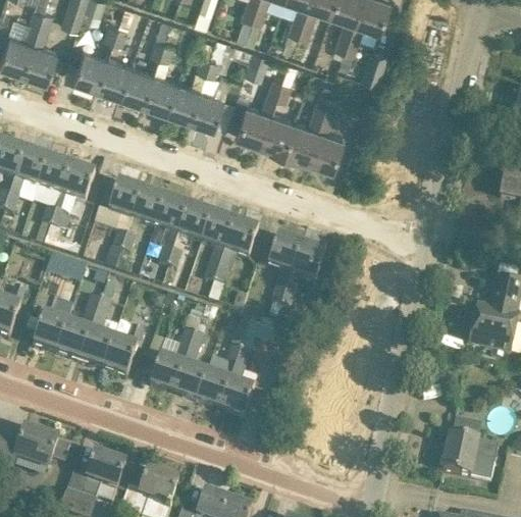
[(45,7),(47,0),(36,0),(30,18),(25,17),(20,33),(10,30),(0,59),(24,67),(28,57),(45,7)]
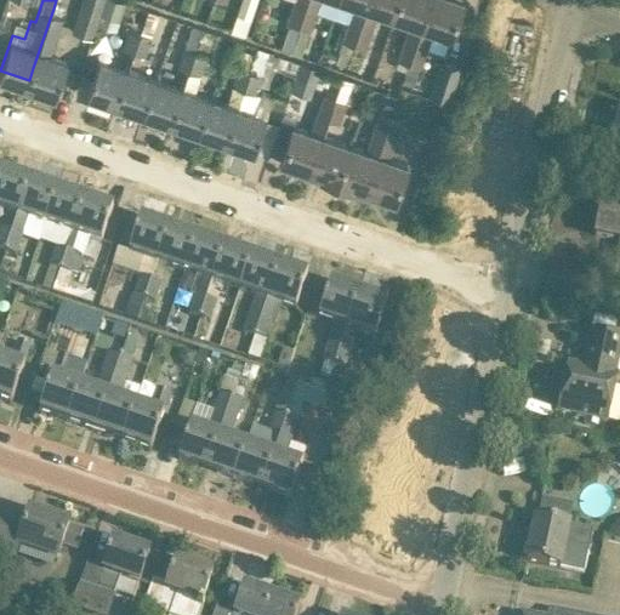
[(83,0),(75,24),(94,30),(103,0),(83,0)]
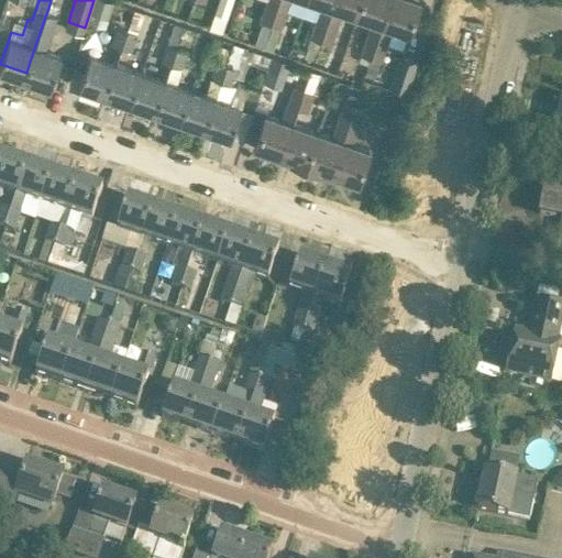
[(94,0),(91,7),(110,12),(113,0),(94,0)]
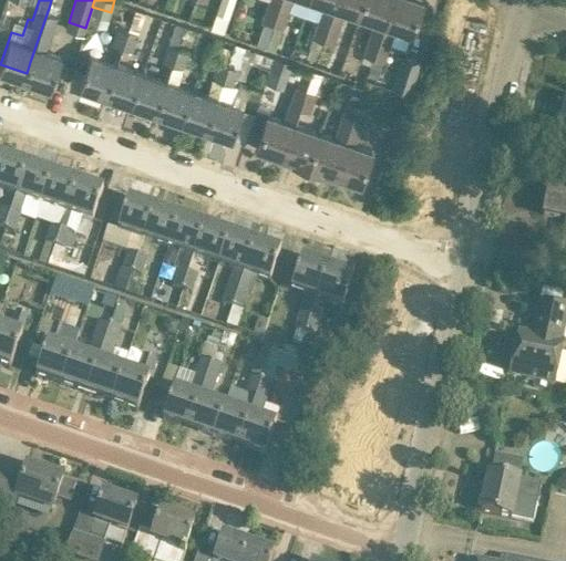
[(224,26),(232,0),(219,0),(213,22),(224,26)]
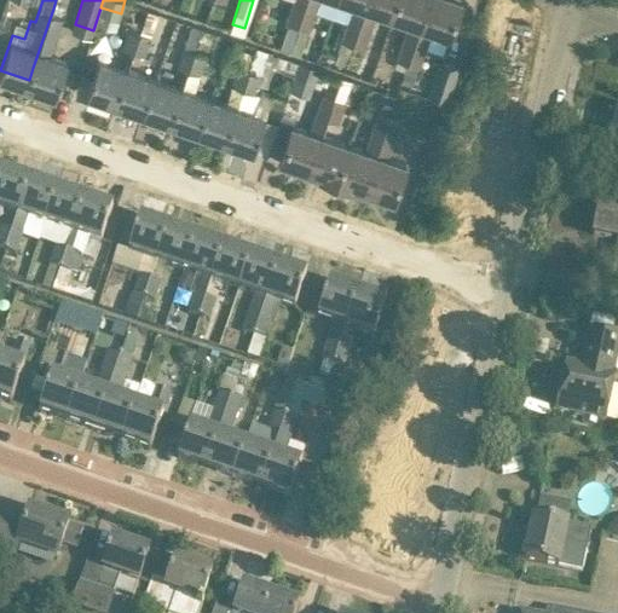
[(300,18),(306,0),(294,0),(289,15),(300,18)]
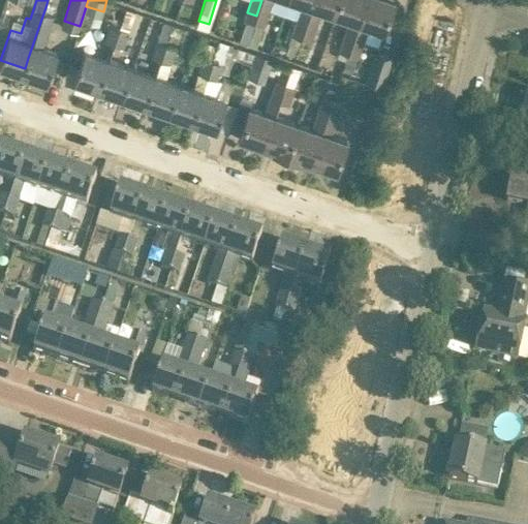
[(258,17),(265,19),(270,0),(261,0),(256,16),(258,17)]
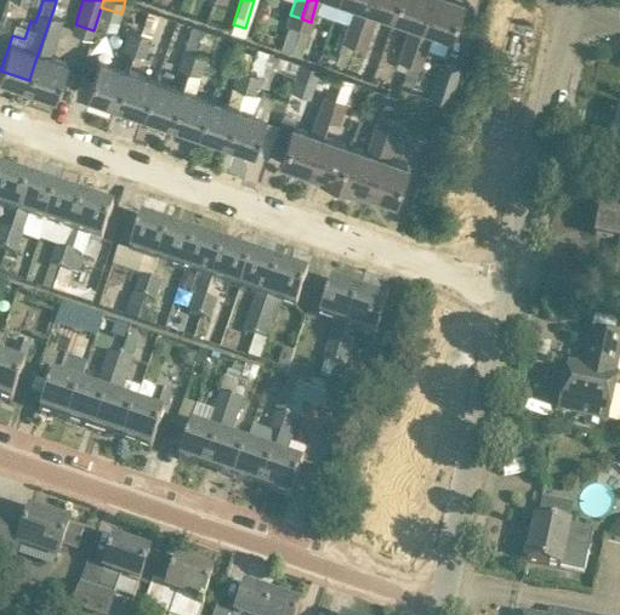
[(398,0),(396,9),(424,18),(428,0),(398,0)]
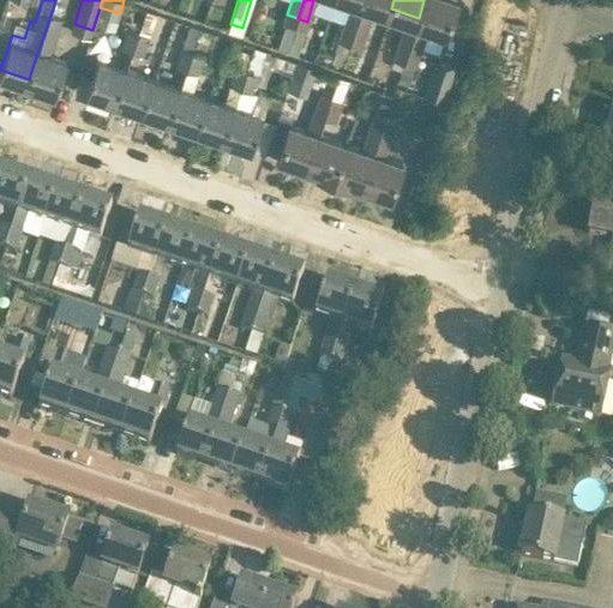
[(424,0),(419,18),(419,19),(448,29),(456,0),(424,0)]
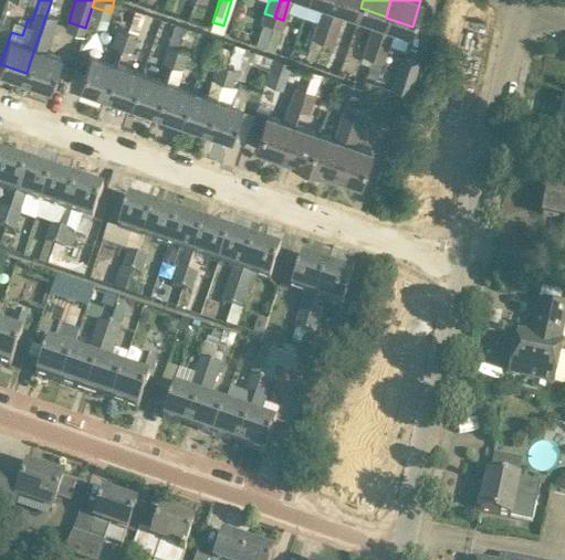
[(30,62),(27,73),(52,82),(63,50),(48,44),(59,11),(49,8),(30,62)]
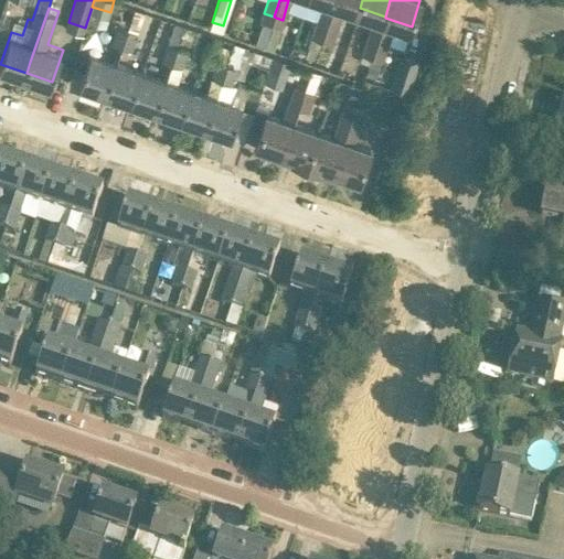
[(323,34),(329,17),(319,12),(312,30),(323,34)]
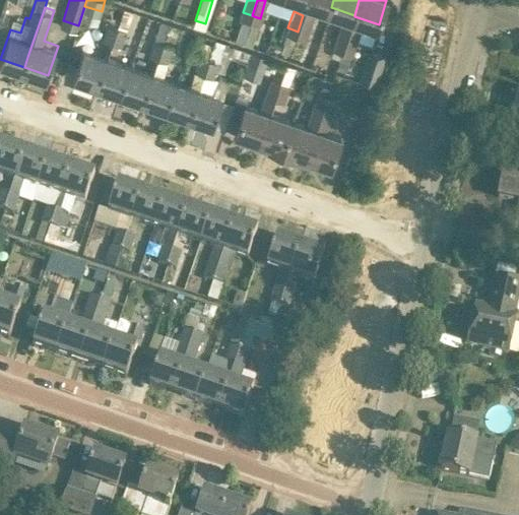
[(159,54),(165,38),(171,17),(163,14),(150,51),(159,54)]
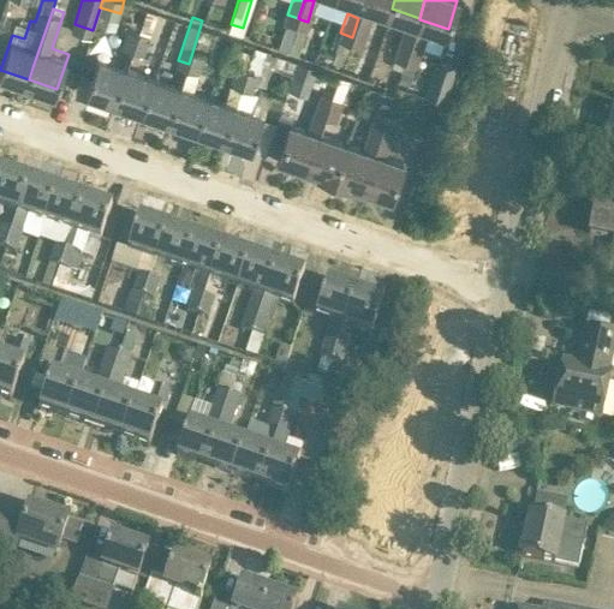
[(358,18),(352,37),(364,41),(370,22),(358,18)]
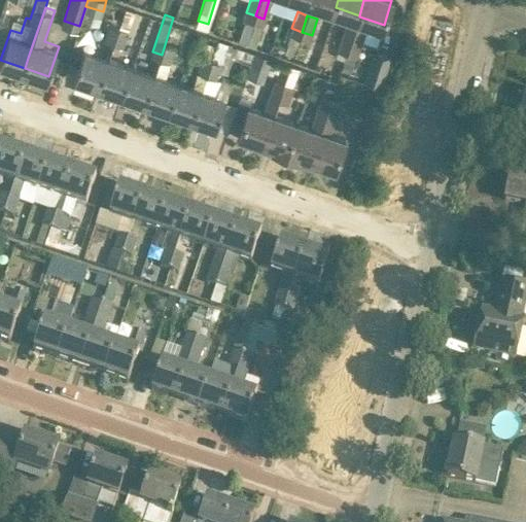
[(257,16),(253,29),(250,38),(257,41),(265,19),(264,19),(257,16)]
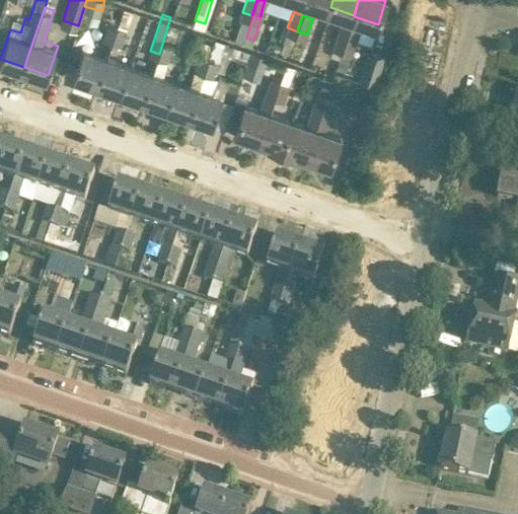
[(103,34),(114,38),(119,21),(108,18),(103,34)]
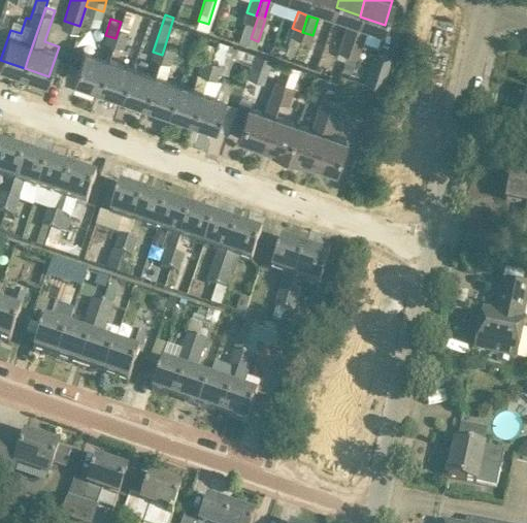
[(130,25),(121,22),(116,38),(125,41),(130,25)]
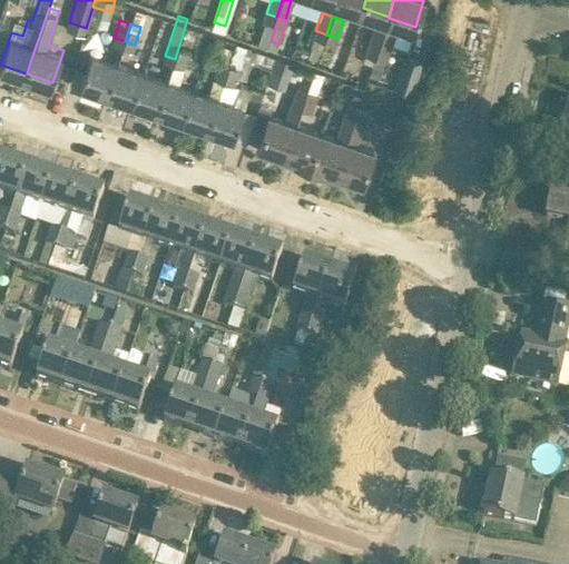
[(261,38),(271,41),(274,31),(265,28),(261,38)]
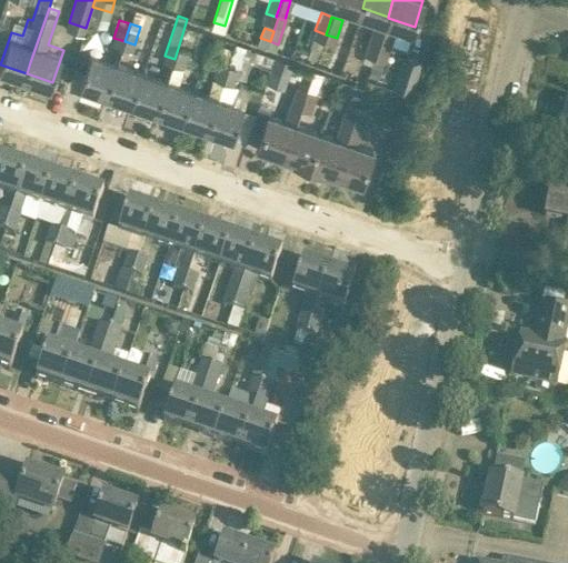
[(326,34),(315,30),(311,41),(322,44),(326,34)]
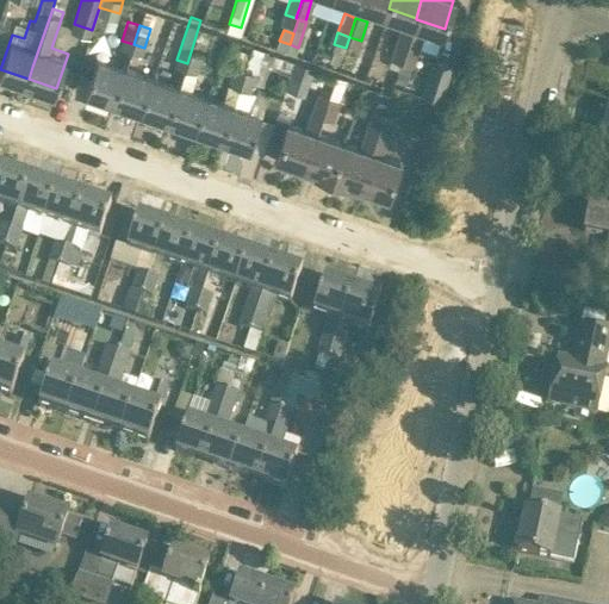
[(403,55),(410,37),(398,33),(392,51),(403,55)]
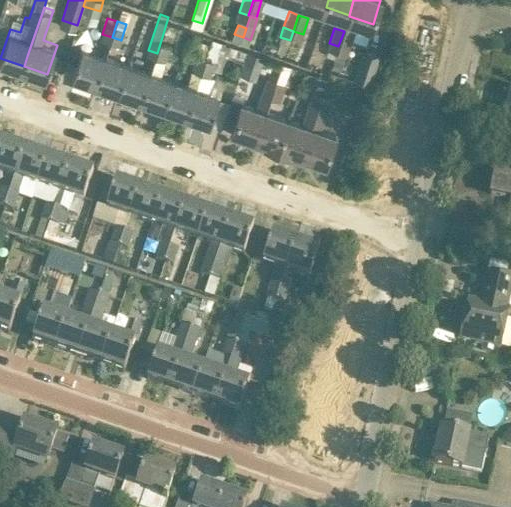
[(353,33),(344,30),(344,31),(338,46),(347,49),(353,33)]
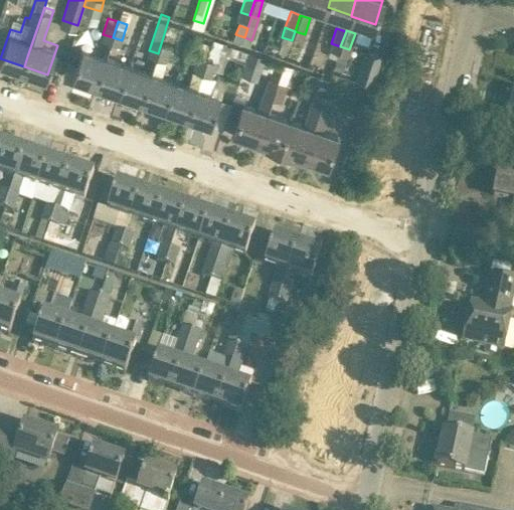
[(207,31),(190,80),(176,75),(166,105),(189,113),(215,33),(207,31)]
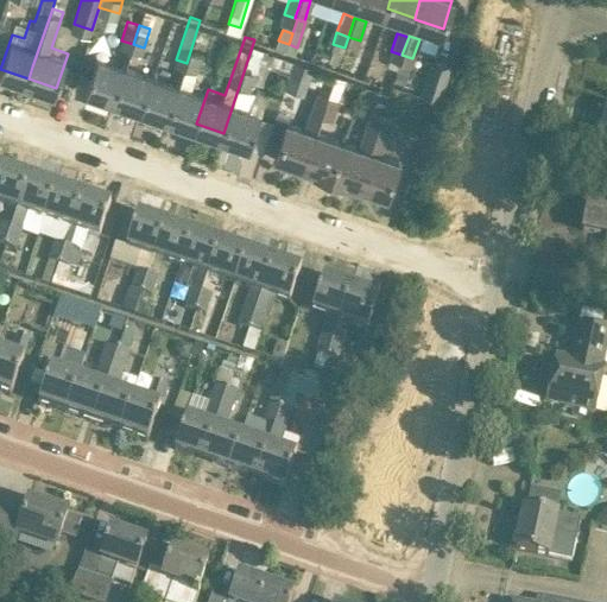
[(254,39),(223,133),(251,143),(263,107),(252,103),(258,86),(251,84),(265,43),(254,39)]
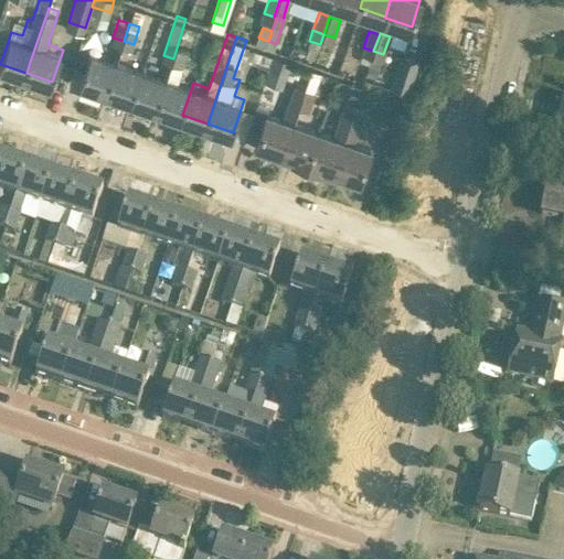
[(189,44),(179,41),(173,58),(183,62),(189,44)]
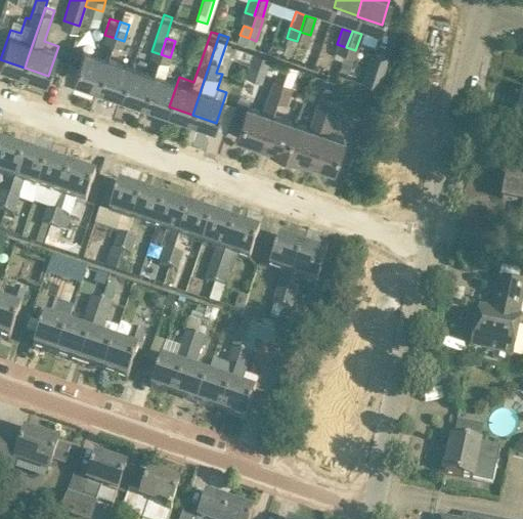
[(110,52),(85,44),(75,75),(99,83),(110,52)]
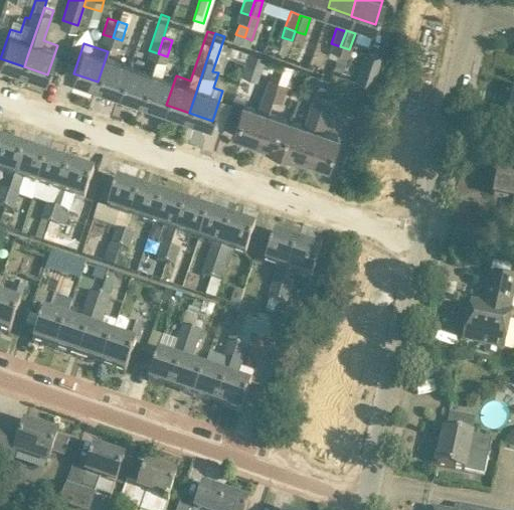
[(242,69),(258,75),(267,51),(251,45),(242,69)]
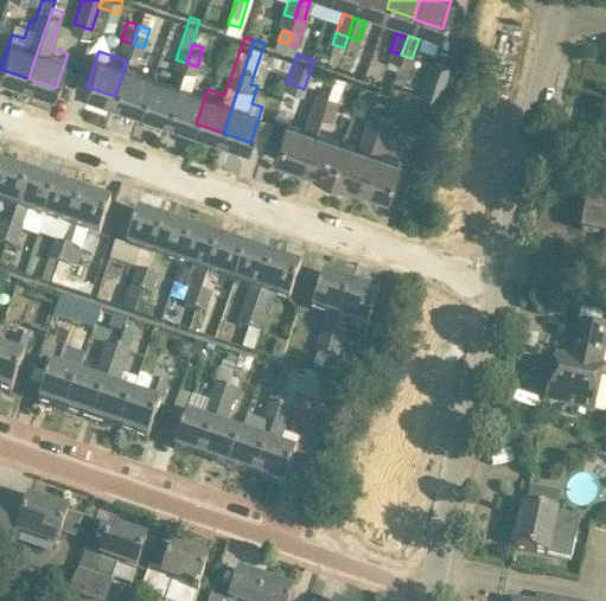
[(451,61),(433,53),(421,87),(440,93),(451,61)]
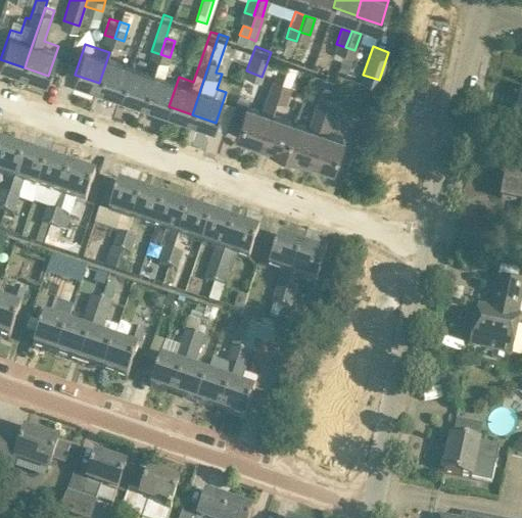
[(345,47),(343,54),(340,63),(349,66),(354,50),(345,47)]
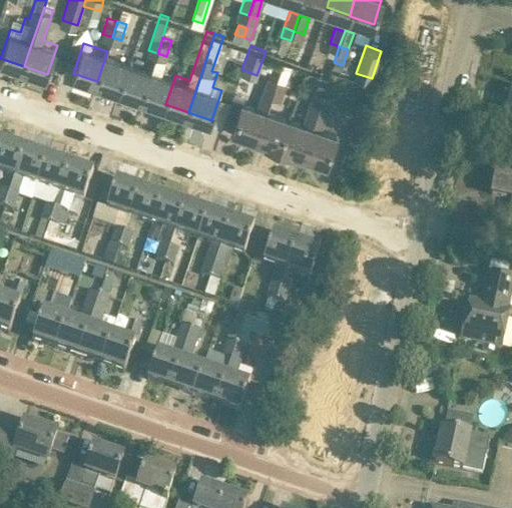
[(107,51),(97,81),(120,88),(129,59),(107,51)]
